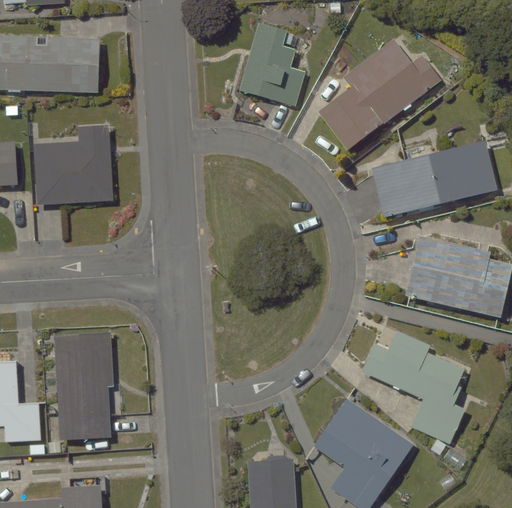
[(262,23),(239,90),(299,110),(322,43),(262,23)]
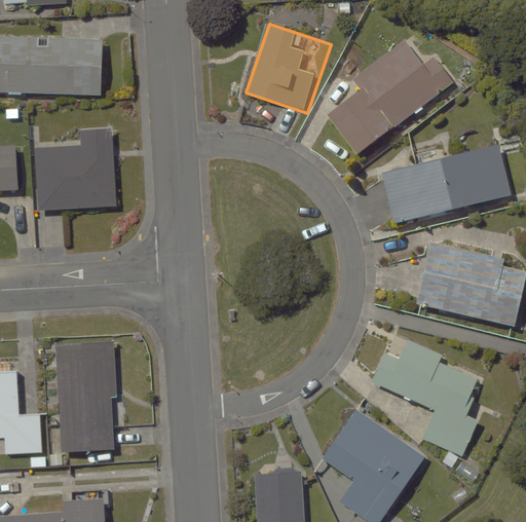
[(0,32),(0,90),(98,97),(102,38),(0,32)]
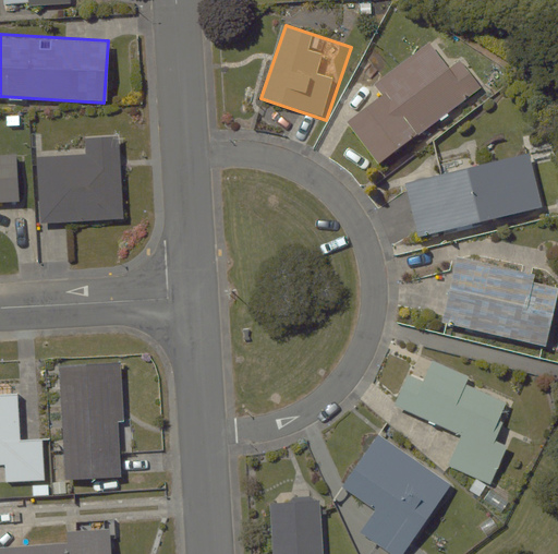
[(378,94),(346,119),(378,161),(478,84),(457,57),(445,65),(427,43),(372,86),(378,94)]
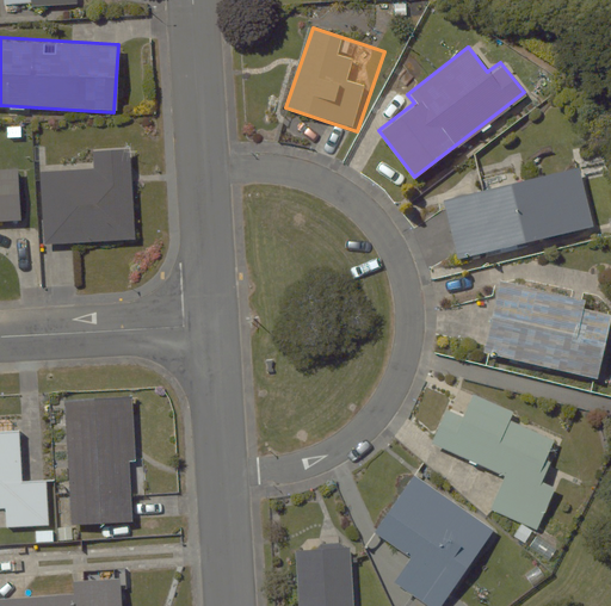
[(98,172),(41,175),(45,245),(136,240),(130,142),(96,143),(98,172)]
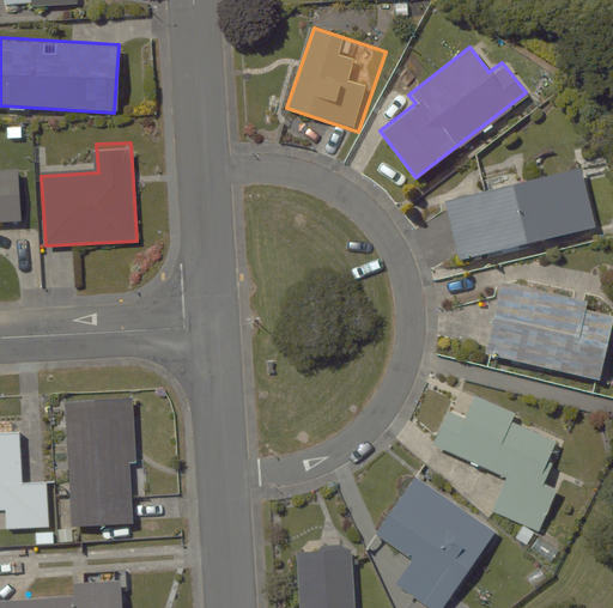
[(0,219),(22,218),(19,168),(0,168),(0,219)]
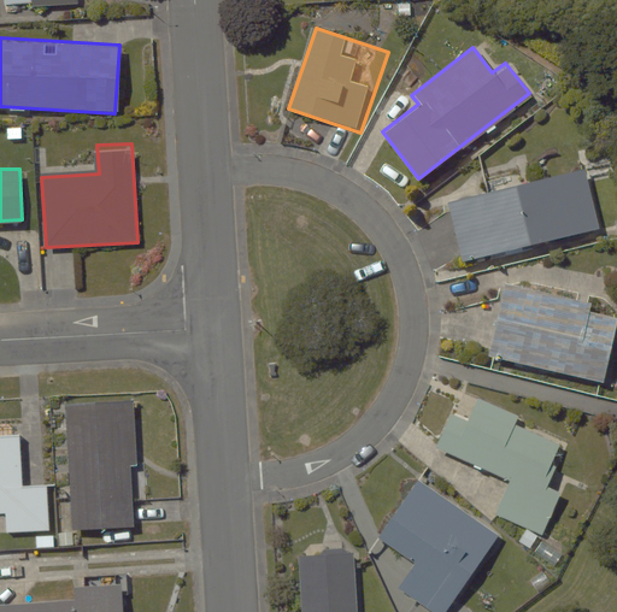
[(585,169),(448,199),(462,260),(598,230),(585,169)]
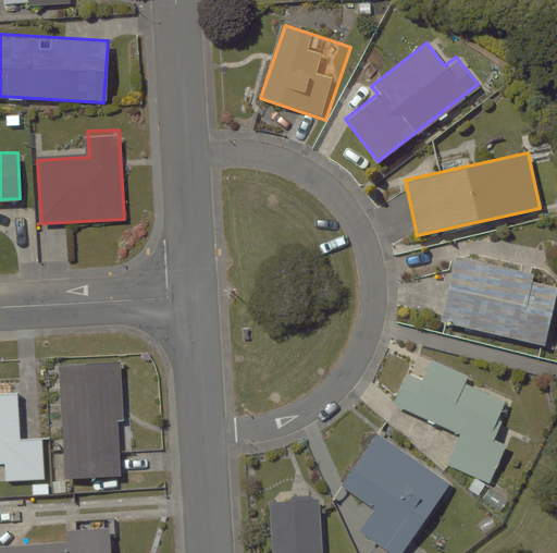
[(556,283),(454,258),(440,318),(548,345),(556,310),(556,283)]
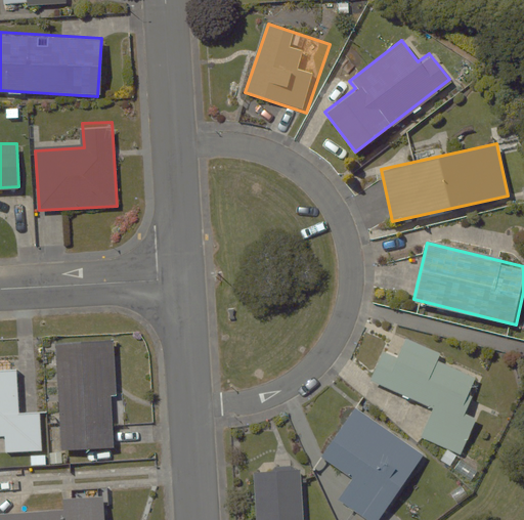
[(384,350),(369,378),(432,409),(418,436),(444,449),(439,462),(453,469),(483,410),(470,404),(481,381),(438,359),(441,352),(406,335),(395,356),(384,350)]
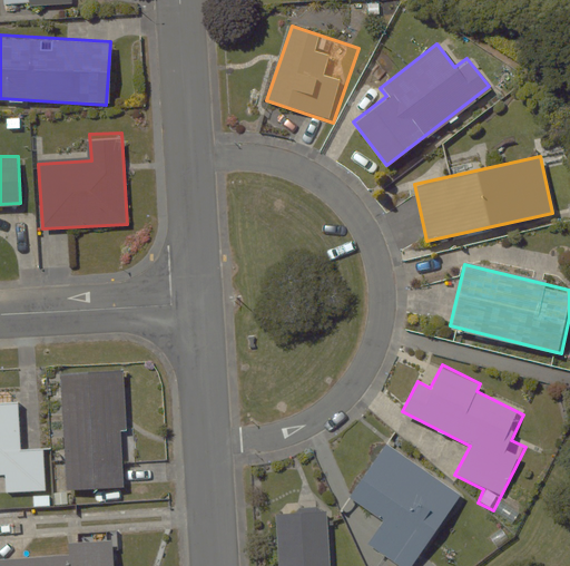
[(123,371),(60,373),(64,489),(123,487),(123,470),(134,470),(131,427),(124,427),(123,371)]
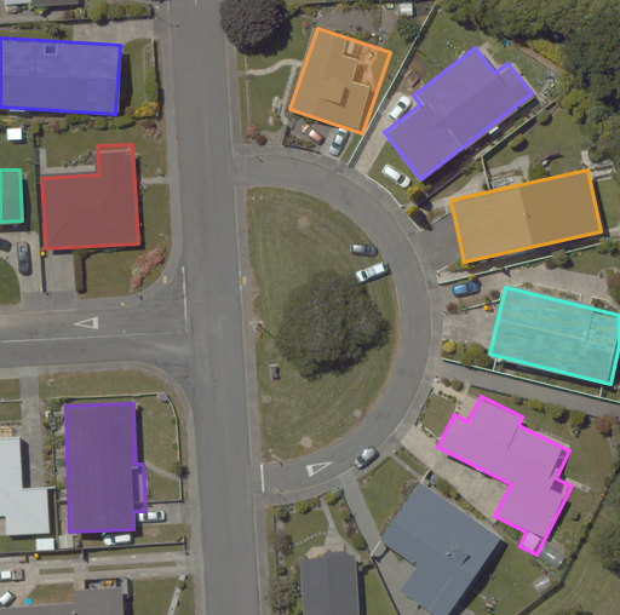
[(22,435),(0,435),(0,516),(0,517),(1,517),(3,517),(4,517),(5,517),(6,534),(50,533),(49,488),(23,488),(22,435)]
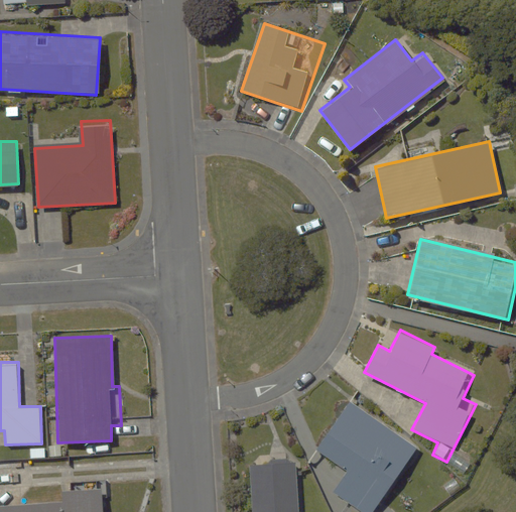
[(414,448),(347,402),(314,450),(347,472),(334,492),(363,511),(372,511),(414,448)]
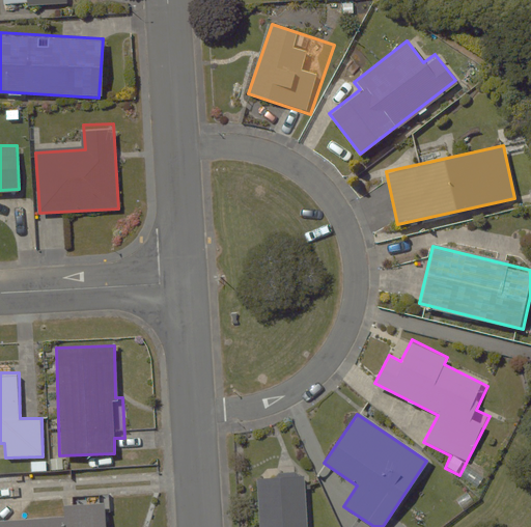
[(308,526),(304,469),(252,472),(255,526),(308,526)]
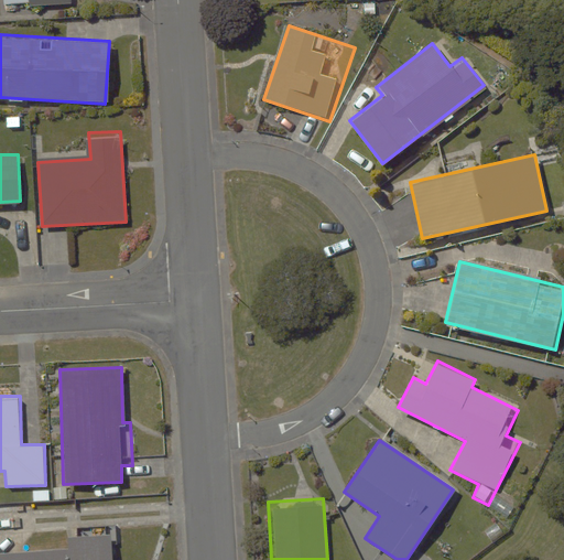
[(111,559),(110,535),(66,537),(67,546),(23,548),(24,552),(0,553),(0,559),(111,559)]
